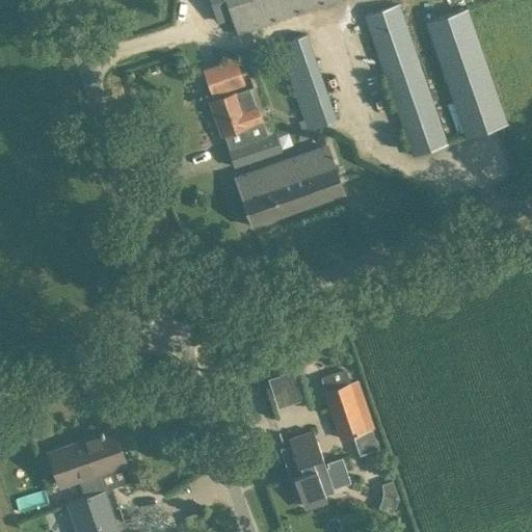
[(224,0),(237,33),(331,0),(224,0)]
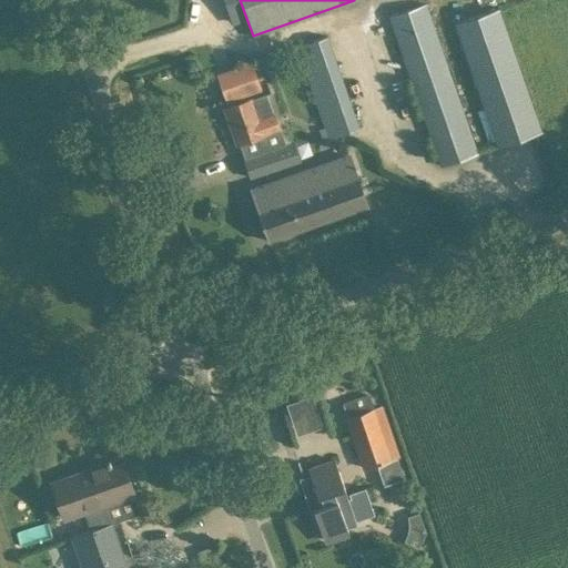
[(389,16),(442,165),(477,153),(425,3),(389,16)]
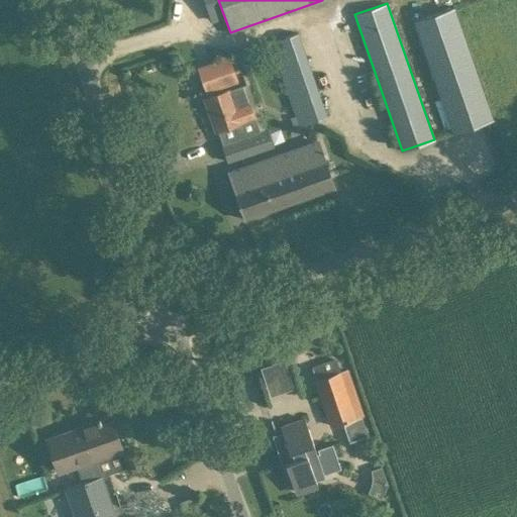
[(414,20),(453,132),(493,119),(453,7),(414,20)]
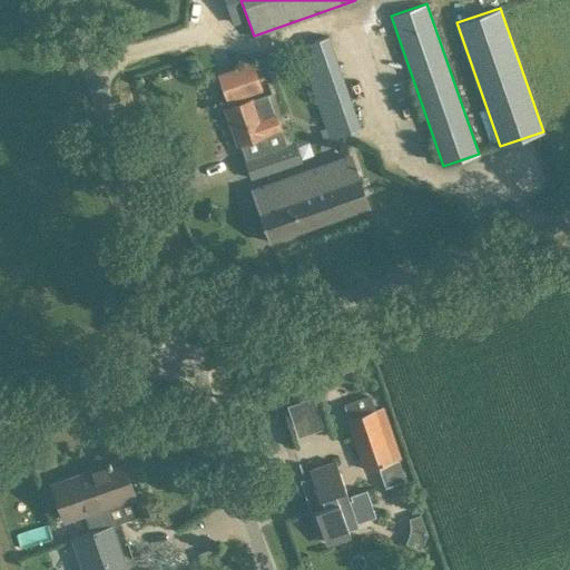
[(298,47),(330,138),(360,128),(328,37),(298,47)]
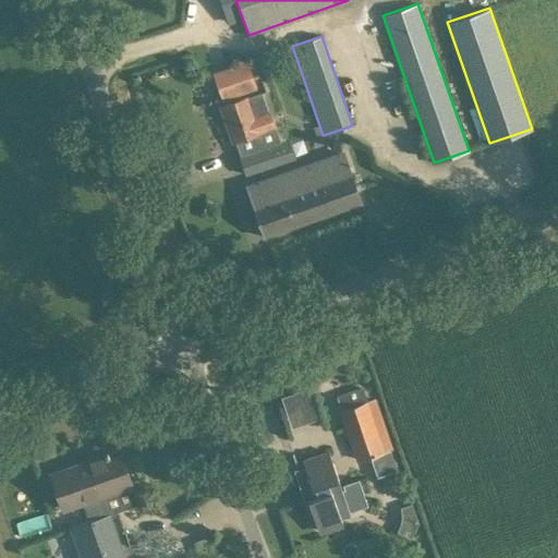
[(214,74),(222,99),(255,87),(247,62),(214,74)]
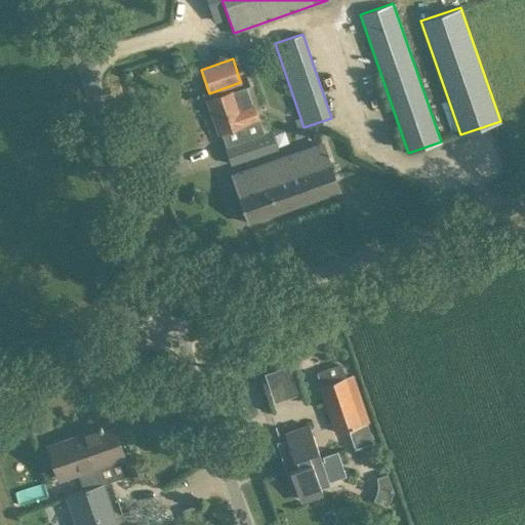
[(241,126),(245,138),(263,133),(247,86),(208,99),(219,133),(241,126)]
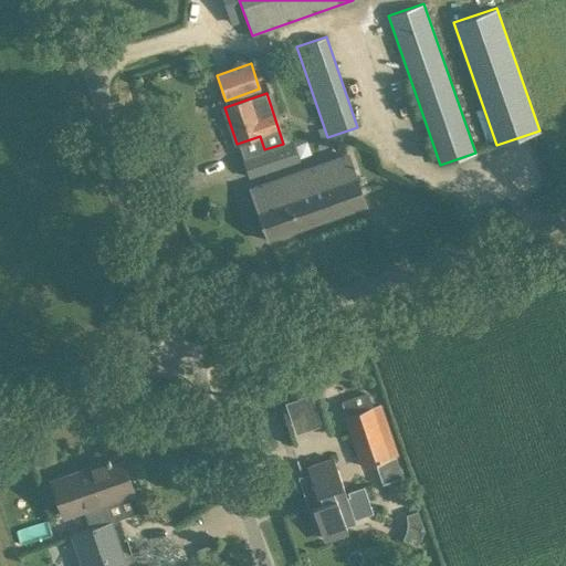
[(242,159),(248,176),(281,165),(274,148),(242,159)]
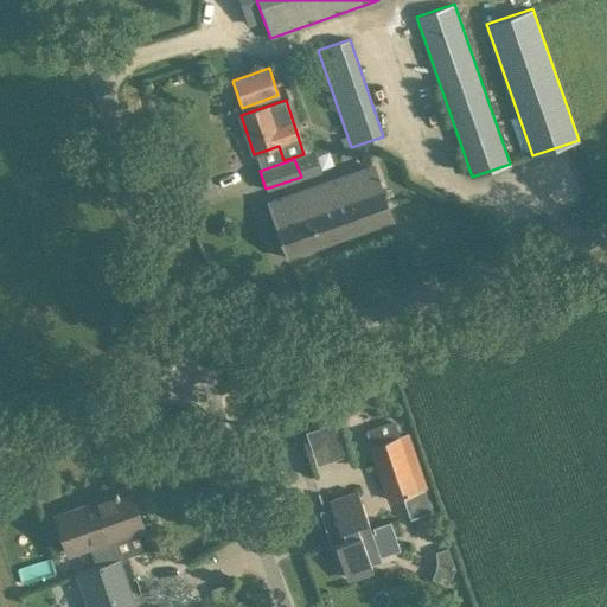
[(274,221),(287,257),(393,221),(374,168),(296,195),(302,211),(274,221)]
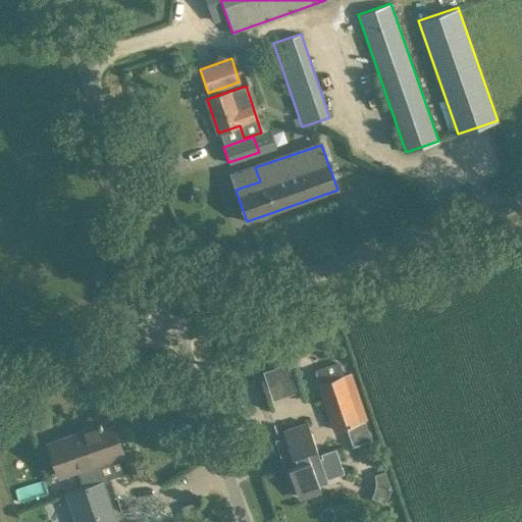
[(361,214),(351,216),(353,226),(363,224),(361,214)]
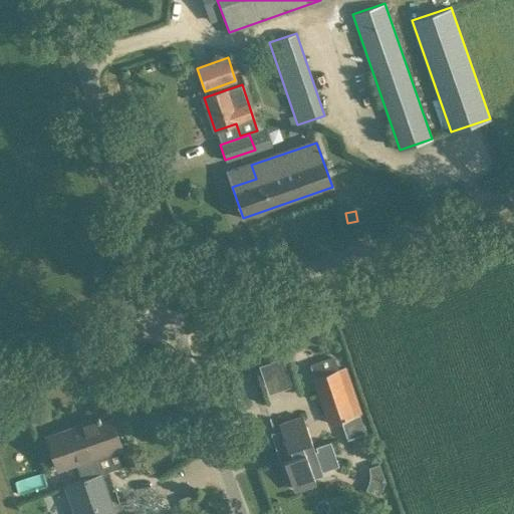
[(259,364),(268,393),(292,384),(283,356),(259,364)]
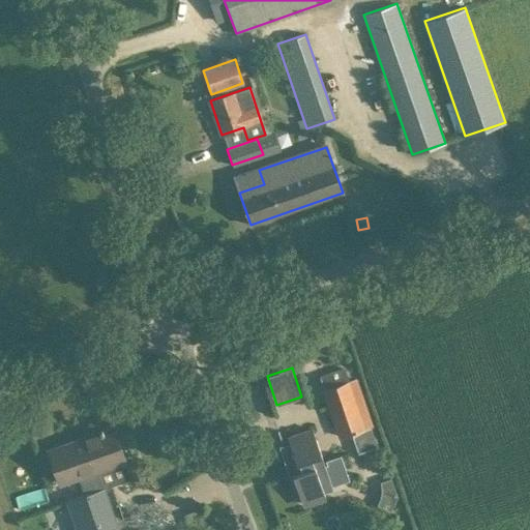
[(352,433),(358,452),(378,445),(372,425),(363,429),(344,369),(320,376),(341,436),(352,433)]
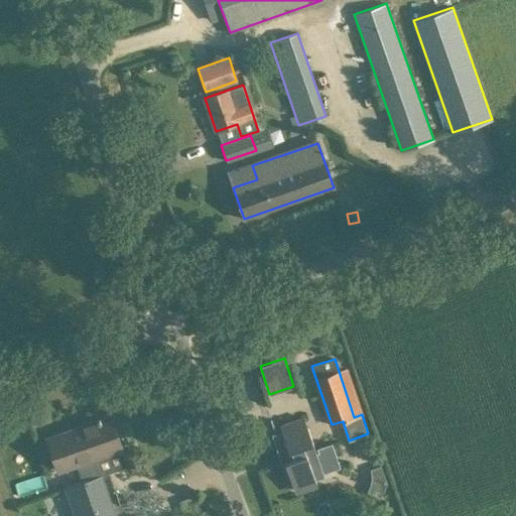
[(97,420),(47,437),(54,457),(59,472),(77,466),(79,472),(82,481),(65,487),(68,495),(75,515),(115,515),(101,475),(95,458),(121,448),(113,424),(115,423),(111,413),(99,417),(99,416),(96,417),(97,420)]
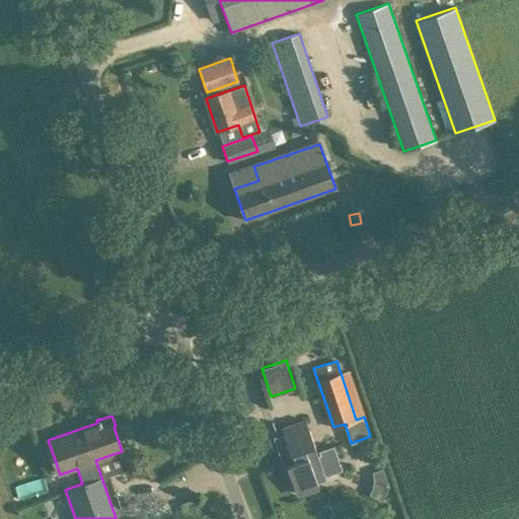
[(272,422),(296,494),(318,486),(315,478),(323,475),(325,479),(326,479),(324,475),(342,469),(334,445),(319,450),(320,454),(318,455),(306,420),(282,428),(284,436),(279,438),(273,421),(272,422)]
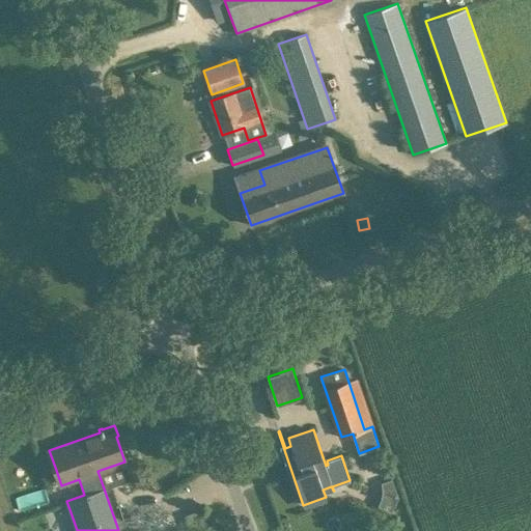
[(381,499),(378,505),(391,511),(398,497),(392,478),(382,482),(383,490),(381,499)]
